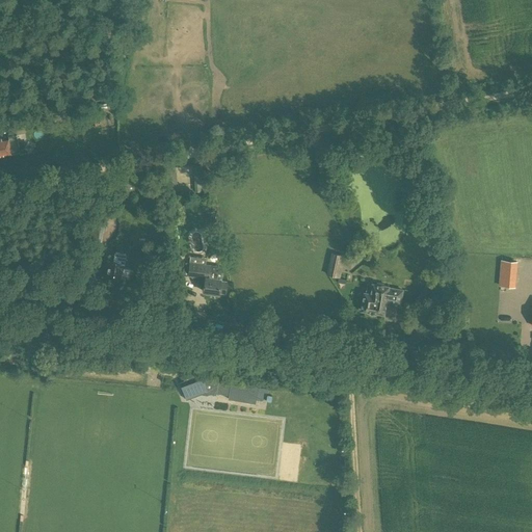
[(101,110),(103,123),(116,121),(113,107),(101,110)]
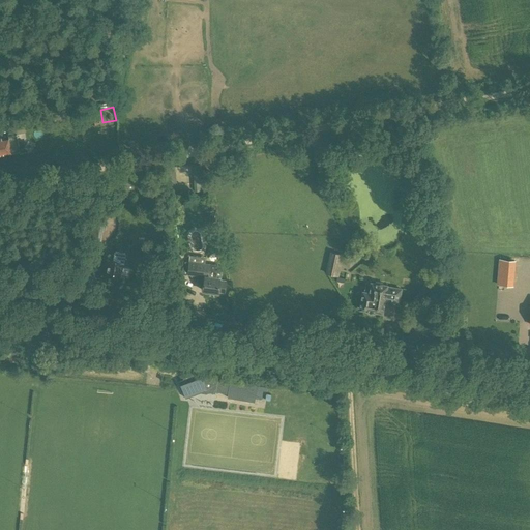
[(90,124),(100,122),(97,108),(87,110),(90,124)]
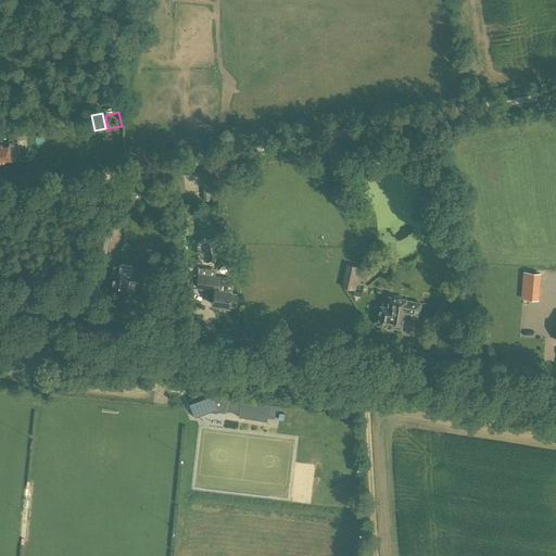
[(20,160),(17,142),(9,143),(0,143),(0,162),(11,161),(20,160)]
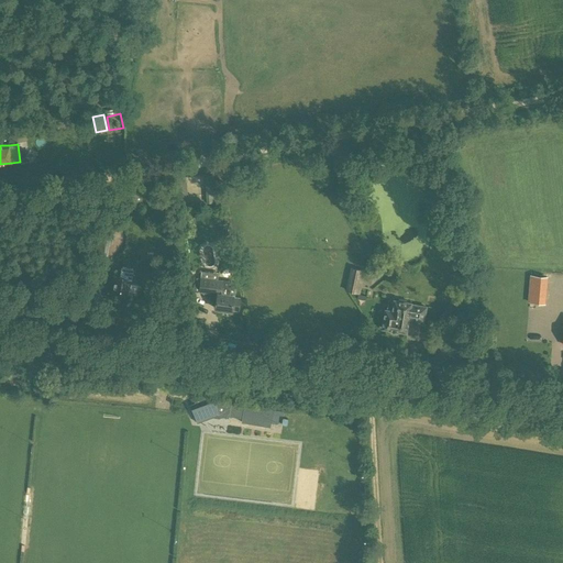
[(186,178),(176,179),(179,206),(189,203),(186,178)]
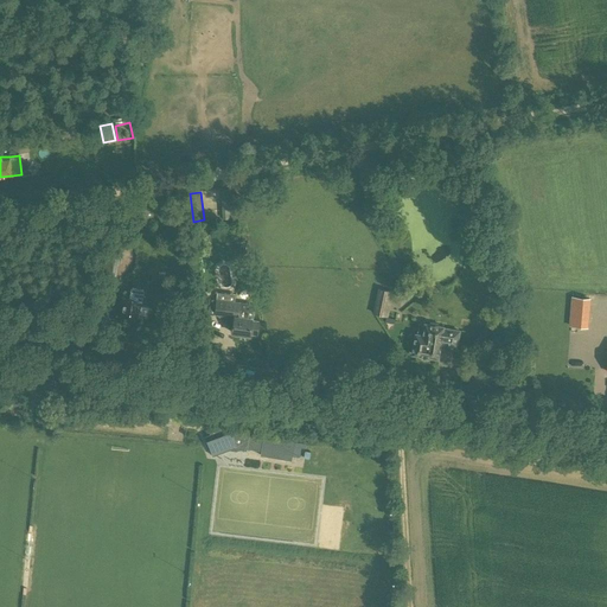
[(244,243),(236,243),(236,249),(235,249),(236,263),(247,262),(246,249),(244,249),(244,243)]
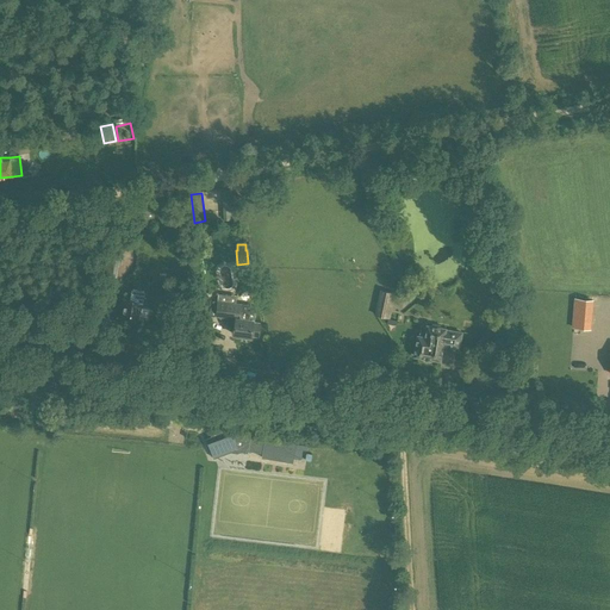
[(104,250),(103,259),(119,261),(120,253),(104,250)]
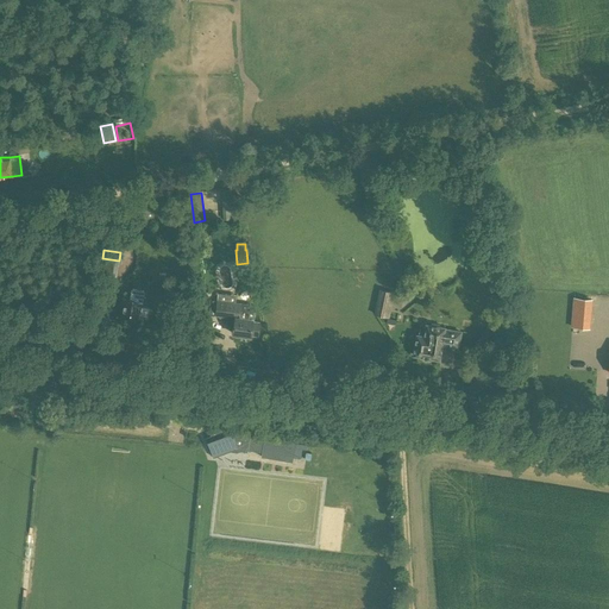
[(118,269),(101,267),(100,275),(117,277),(118,269)]
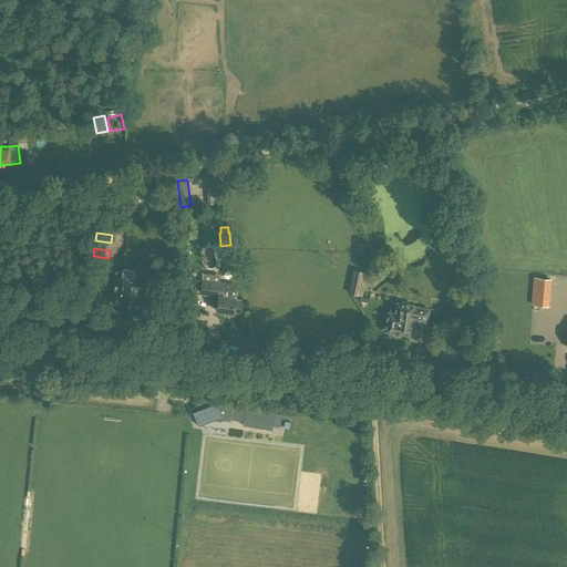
[(130,299),(131,298),(138,299),(140,287),(132,286),(133,280),(134,270),(124,269),(123,272),(116,271),(116,277),(115,277),(112,297),(130,299)]
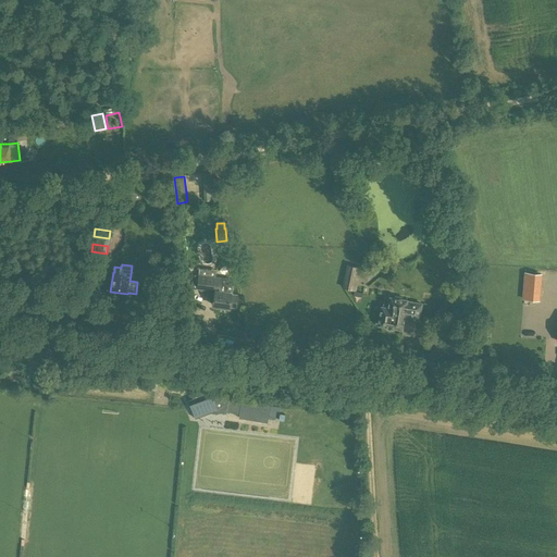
[(356,289),(360,268),(347,265),(343,287),(356,289)]
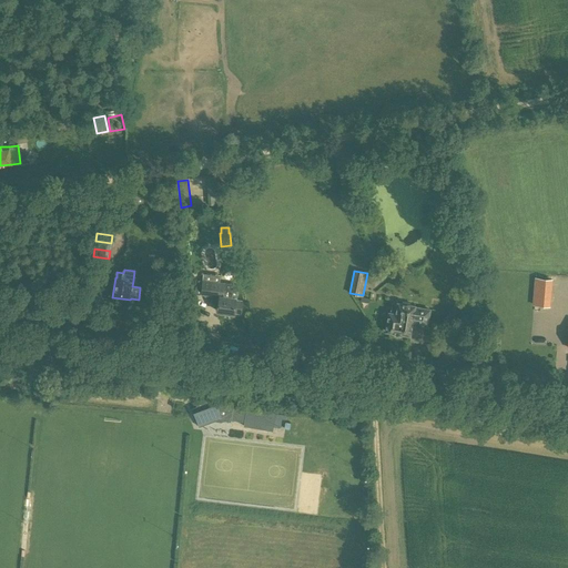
[(243,301),(236,301),(239,284),(202,280),(202,281),(199,281),(198,286),(196,286),(195,293),(220,296),(219,312),(225,313),(226,314),(227,315),(229,315),(230,315),(231,315),(232,314),(234,314),(235,310),(242,311),(243,301)]
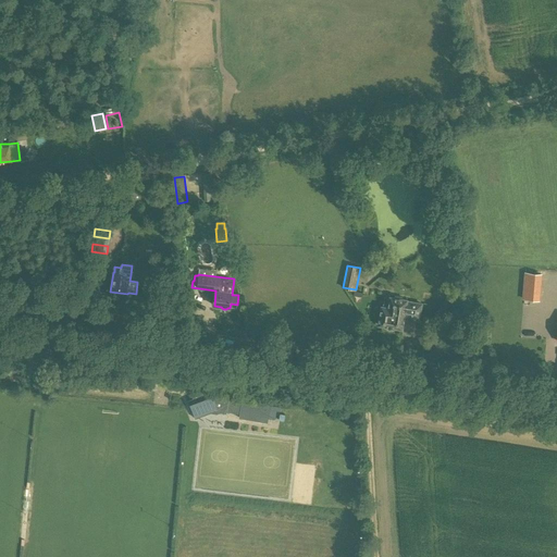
[(541,292),(522,291),(522,299),(540,300),(541,292)]
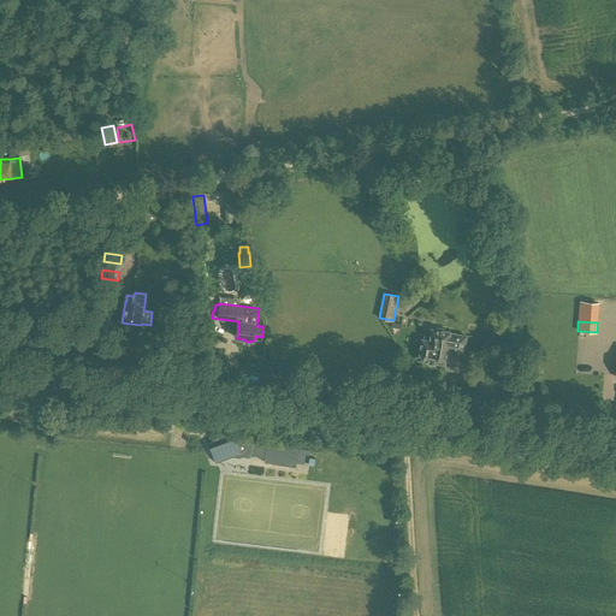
[(463,351),(466,336),(432,330),(431,341),(422,339),(419,359),(427,361),(436,362),(444,363),(446,349),(463,351)]
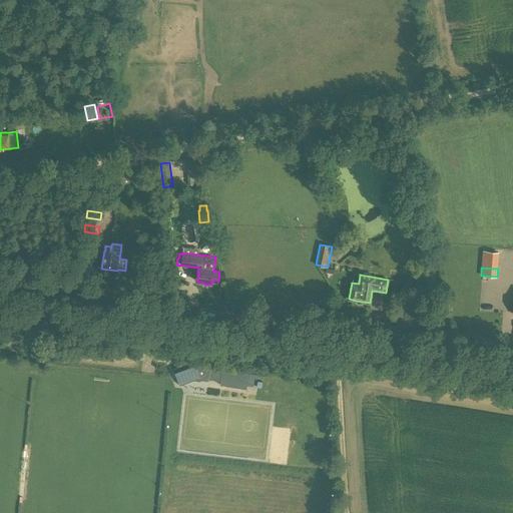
[(209,380),(211,367),(212,363),(186,359),(176,363),(178,368),(174,370),(180,385),(195,379),(208,382),(209,380)]
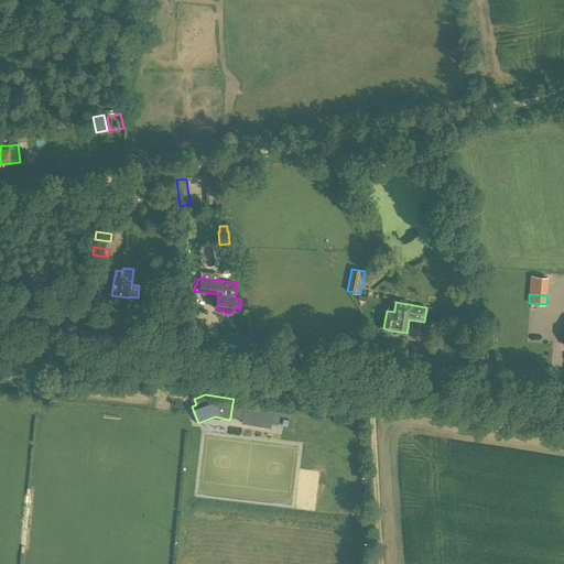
[(232,403),(230,418),(243,420),(242,423),(271,429),(274,409),(246,404),(246,405),(232,403)]
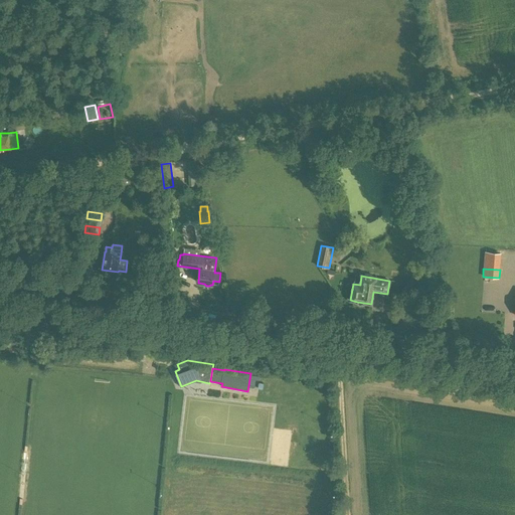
[(250,375),(248,387),(254,388),(255,380),(260,380),(260,376),(250,375)]
